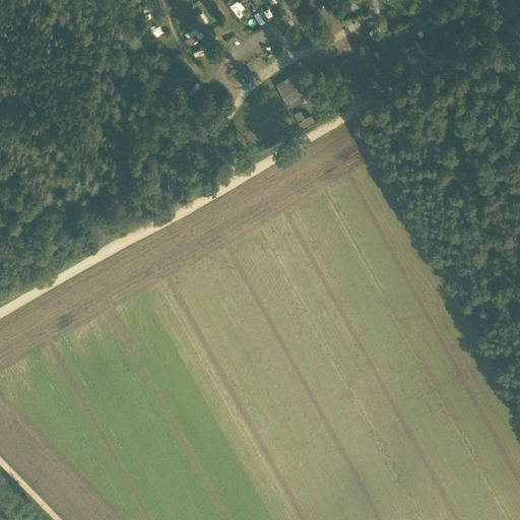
[(238,15),(247,9),(240,0),(237,0),(231,4),(238,15)]
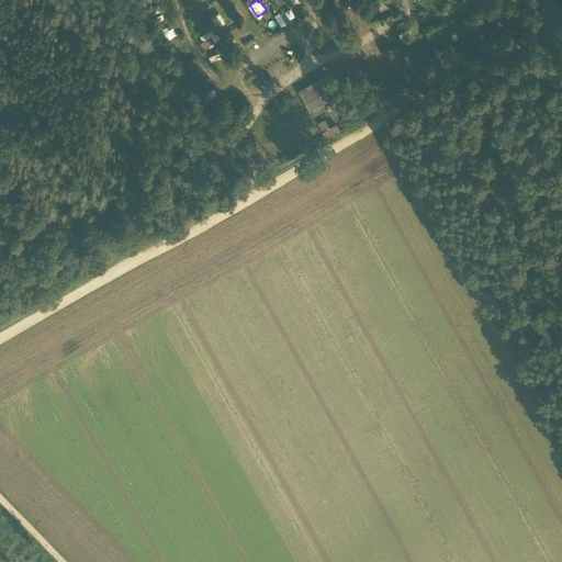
[(375,0),(382,10),(393,3),(391,0),(375,0)]
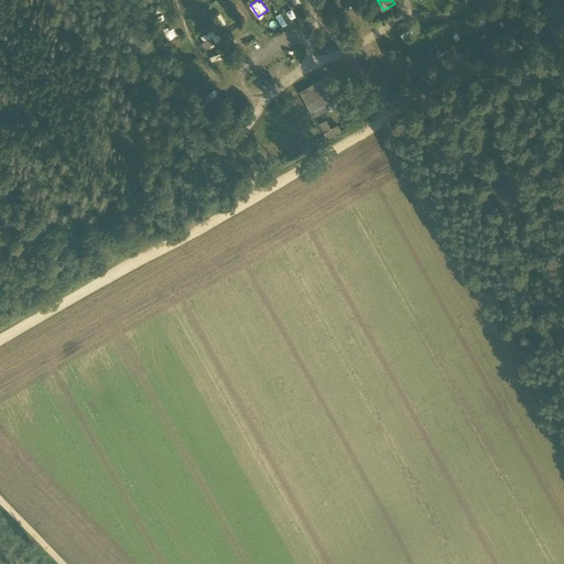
[(282,12),(277,14),(282,25),(288,23),(282,12)]
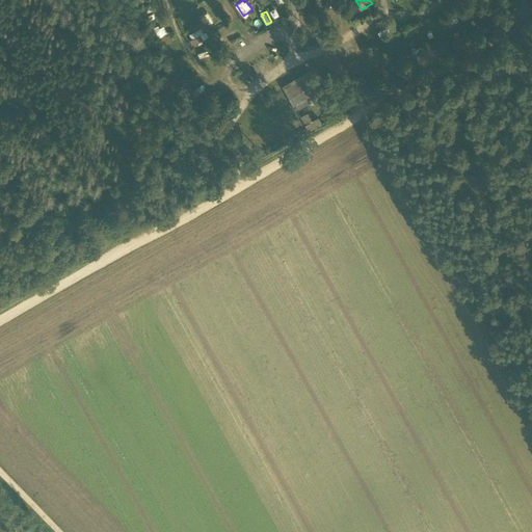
[(456,12),(446,15),(449,23),(458,21),(456,12)]
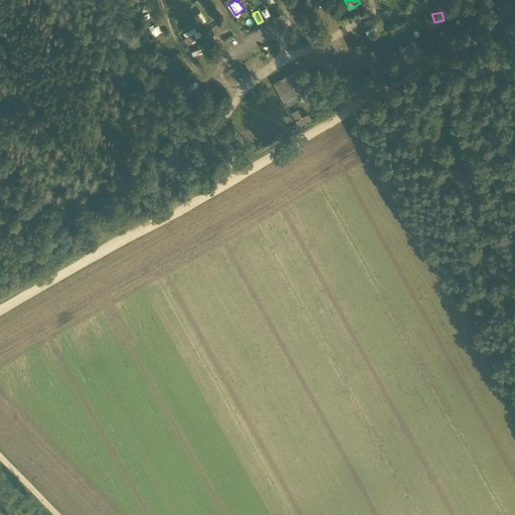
[(222,37),(231,34),(227,24),(218,27),(222,37)]
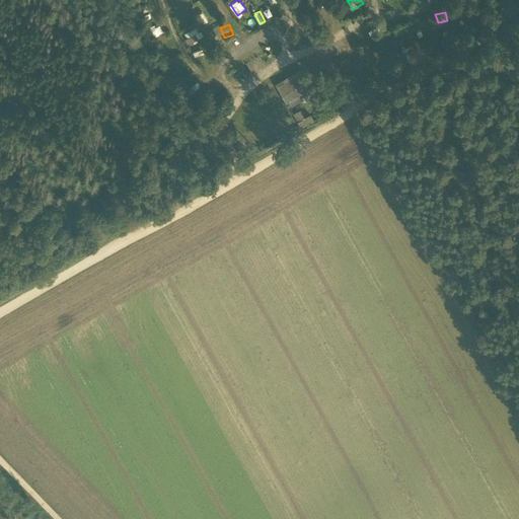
[(197,25),(183,32),(190,44),(203,36),(197,25)]
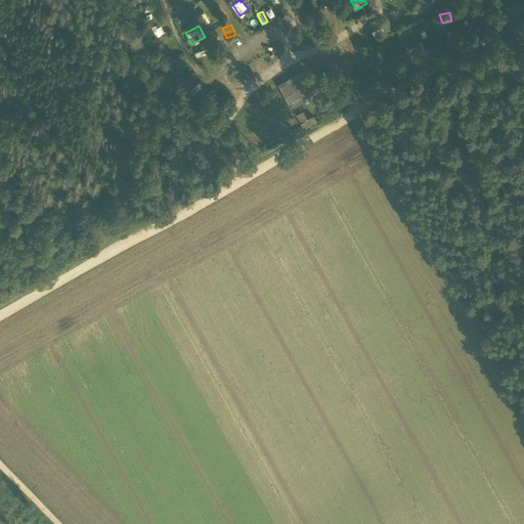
[(317,90),(303,97),(299,90),(286,97),(292,110),(306,101),(307,103),(320,95),(317,90)]
